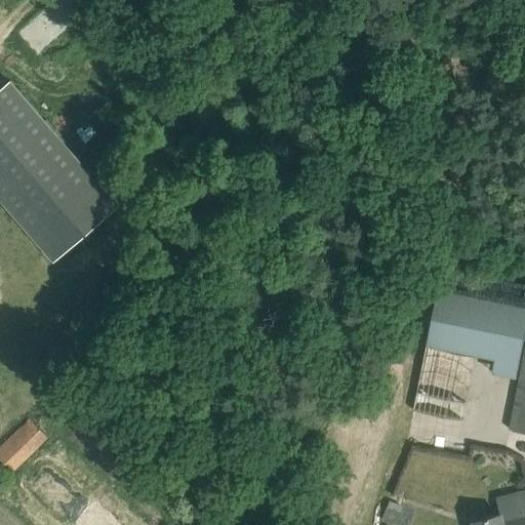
[(142,215),(34,89),(0,118),(0,178),(78,271),(142,215)]
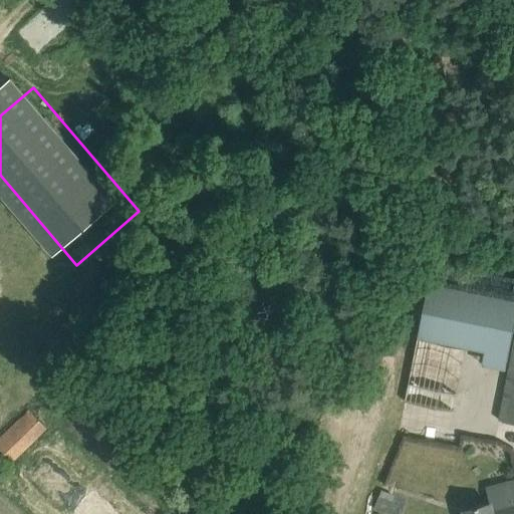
[(483,364),(507,369),(513,336),(513,299),(430,282),(419,336),(486,350),(483,364)]
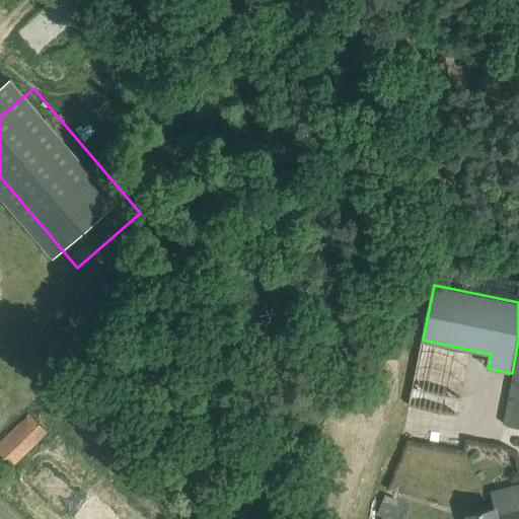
[(518,427),(518,352),(505,425),(518,427)]
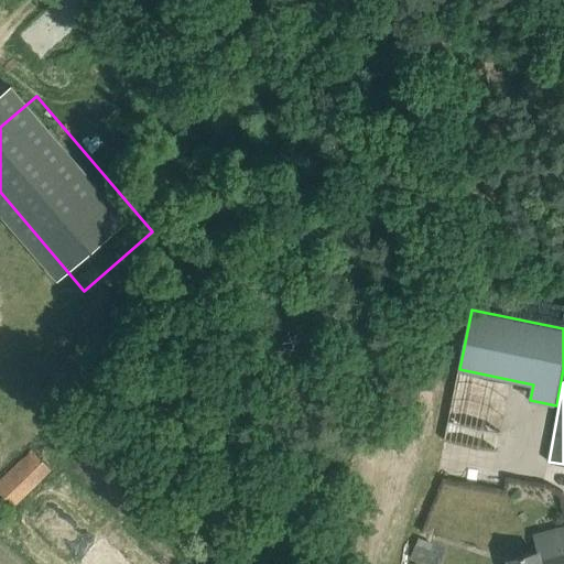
[(445,441),(498,452),(501,434),(448,423),(445,441)]
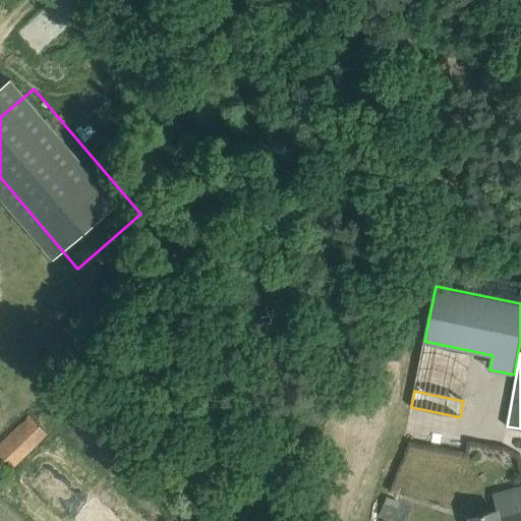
[(32,417),(0,447),(0,454),(11,466),(46,431),(32,417)]
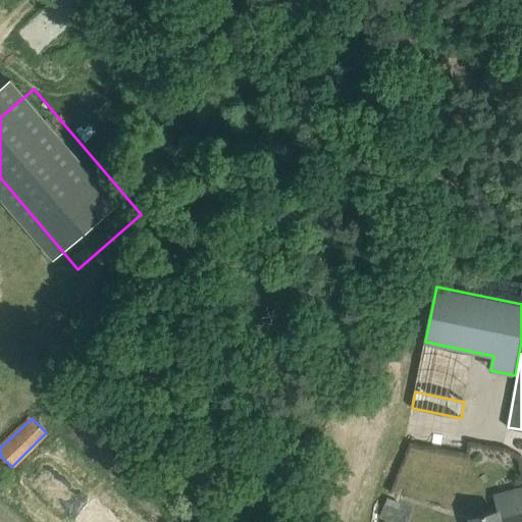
[(397,521),(402,510),(385,504),(380,516),(397,521)]
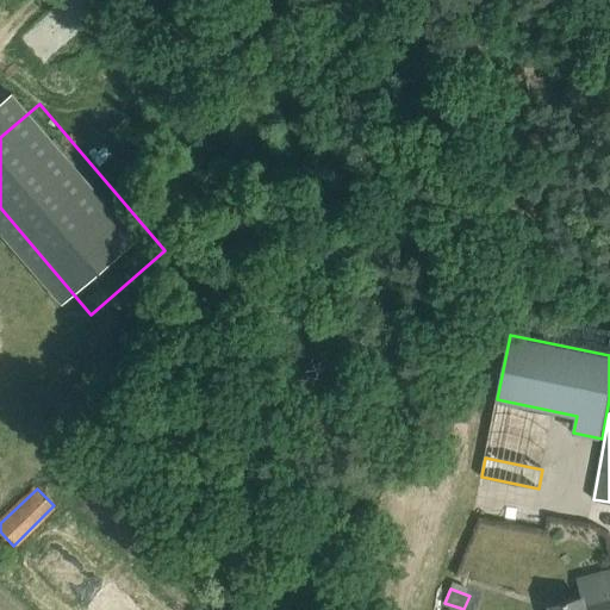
[(609,609),(609,589),(583,596),(584,597),(552,605),(553,609),(609,609)]
